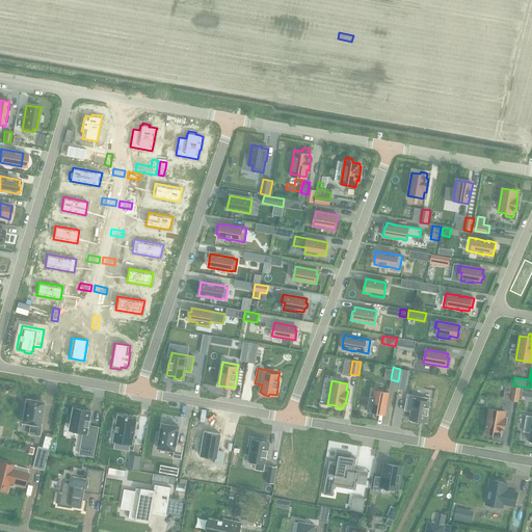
[(519,402),(522,388),(508,386),(507,393),(513,394),(512,401),(519,402)]
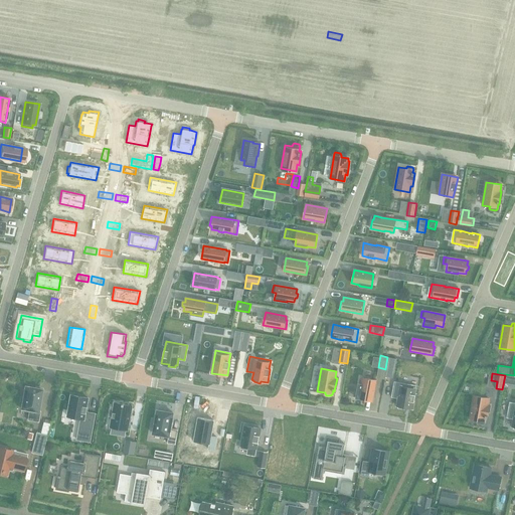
[(360,377),(357,394),(359,394),(358,398),(372,401),(375,387),(373,386),(374,380),(360,377)]
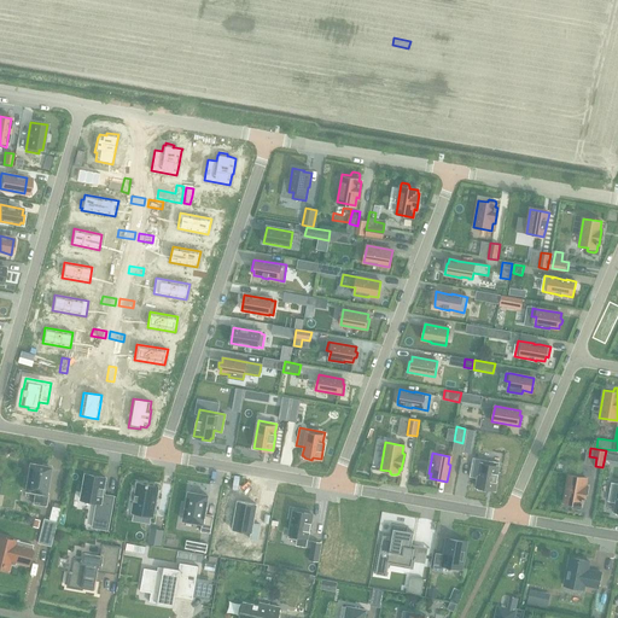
[(473,459),(470,477),(478,478),(476,488),(478,488),(477,490),(485,491),(485,489),(488,489),(495,490),(495,488),(497,474),(499,464),(473,459)]
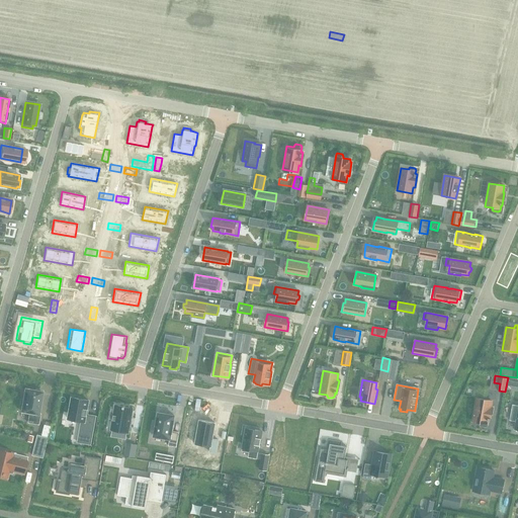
[(39,414),(37,414),(41,392),(24,389),(20,411),(29,413),(27,422),(37,424),(39,414)]
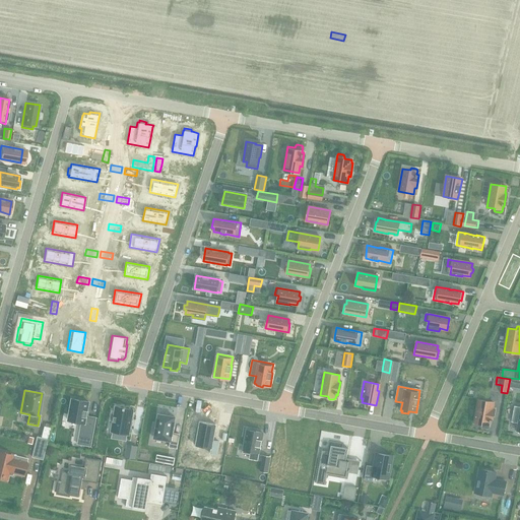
[(90,401),(73,398),(69,419),(83,423),(81,431),(88,432),(86,445),(92,446),(96,416),(87,415),(90,401)]
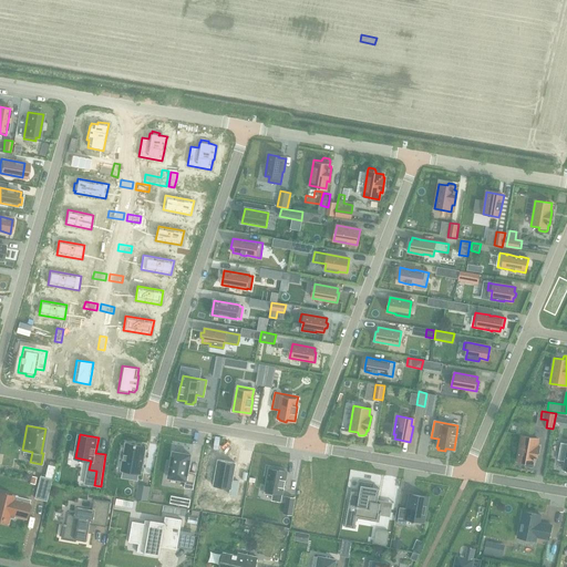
[(532,467),(533,466),(534,461),(536,461),(538,446),(537,445),(538,439),(522,436),(517,461),(525,463),(525,464),(526,466),(532,467)]
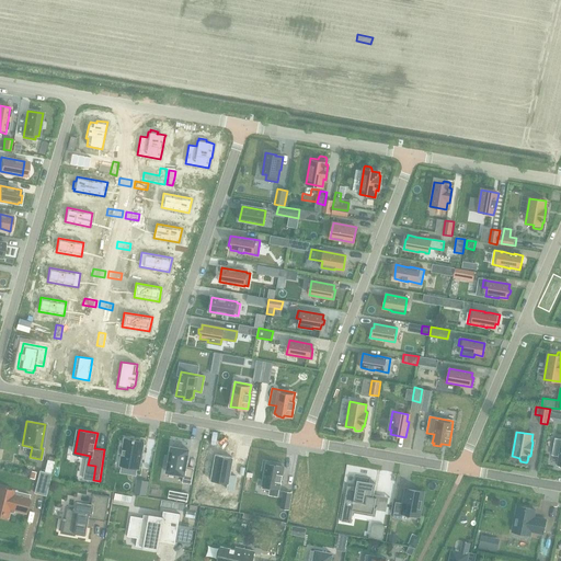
[(121,444),(118,454),(122,455),(119,466),(139,469),(144,442),(125,438),(124,444),(121,444)]
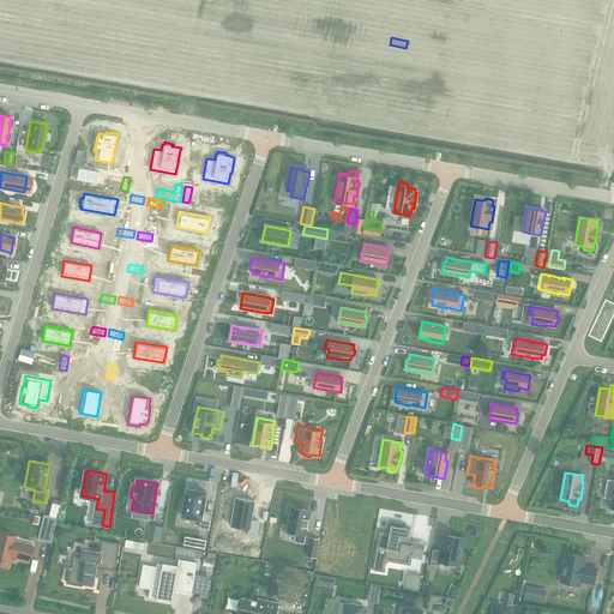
[(187,489),(182,517),(202,521),(200,528),(209,529),(211,513),(203,511),(206,493),(187,489)]
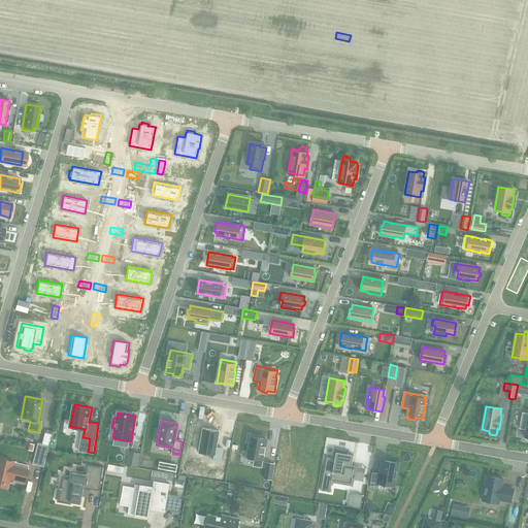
[(203,428),(199,453),(215,455),(213,461),(220,462),(223,449),(217,448),(220,431),(203,428)]
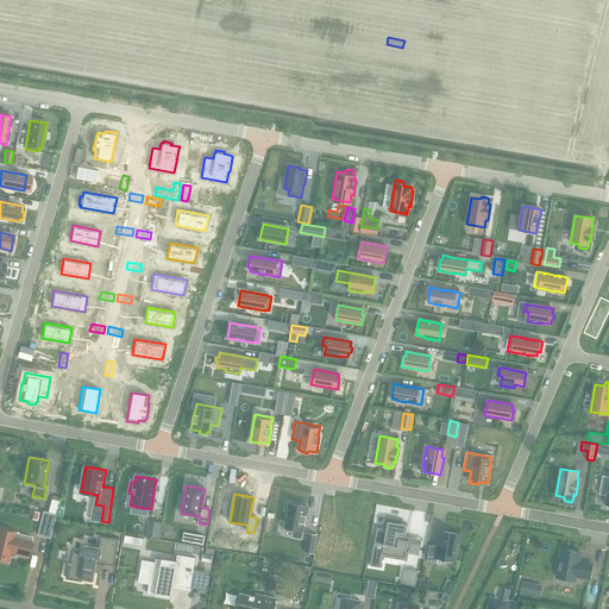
[(51,500),(49,512),(56,514),(58,502),(51,500)]
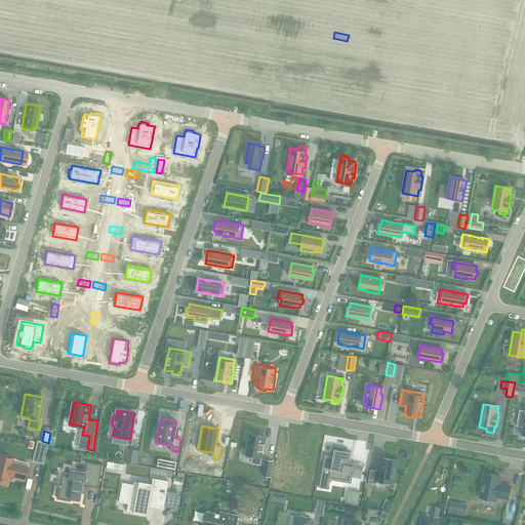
[(249,434),(245,457),(260,459),(263,451),(265,439),(258,438),(259,436),(249,434)]
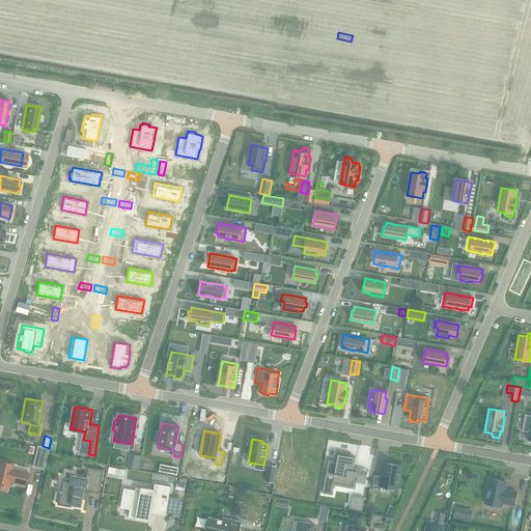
[(32,467),(43,469),(48,449),(37,446),(32,467)]
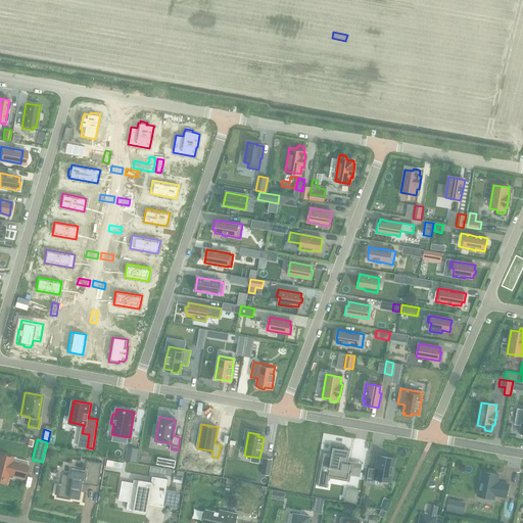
[(324,454),(318,486),(327,487),(329,476),(348,479),(350,465),(347,465),(350,450),(342,449),(342,447),(333,445),(332,455),(324,454)]
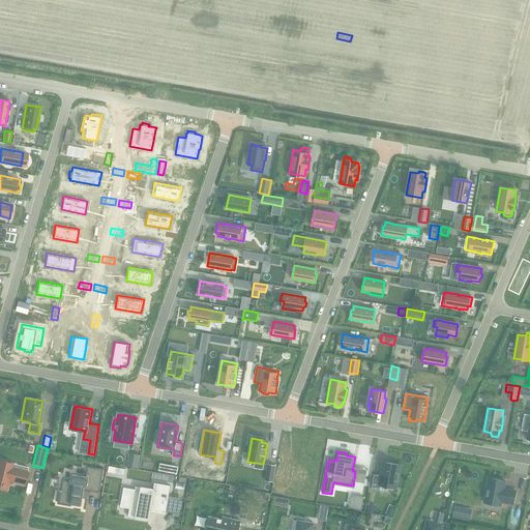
[(129,453),(127,466),(137,468),(140,455),(129,453)]
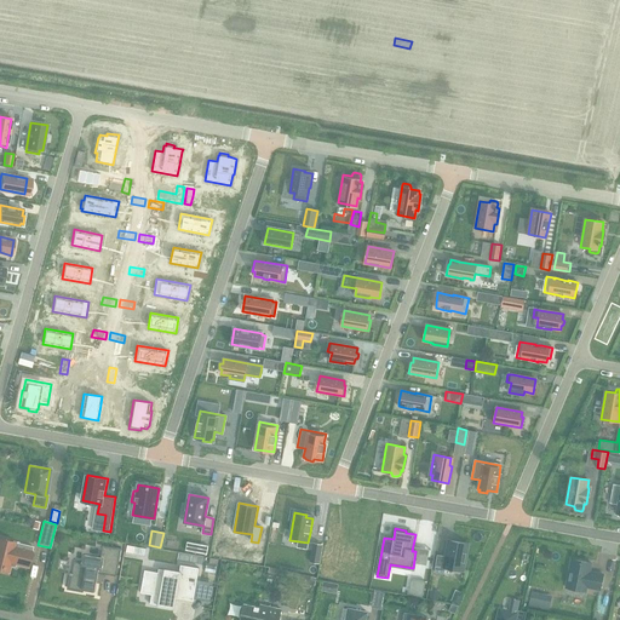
[(0,569),(9,572),(11,562),(28,567),(32,551),(33,547),(16,543),(3,539),(0,538),(0,569)]
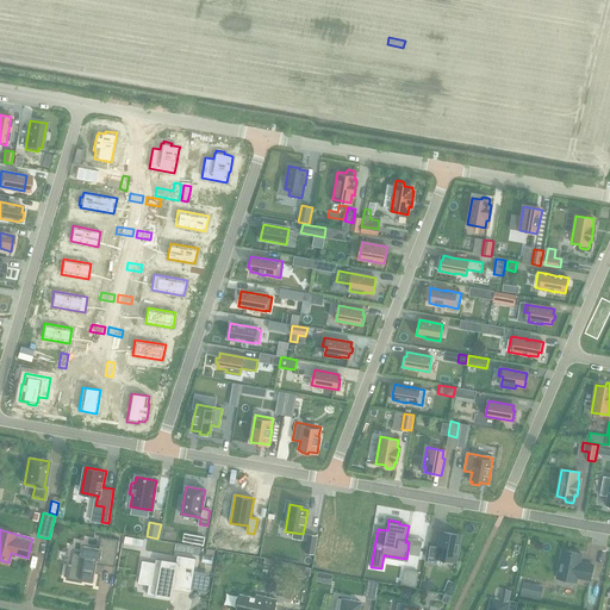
[(430,547),(428,562),(436,565),(437,559),(455,562),(460,535),(441,531),(439,548),(430,547)]
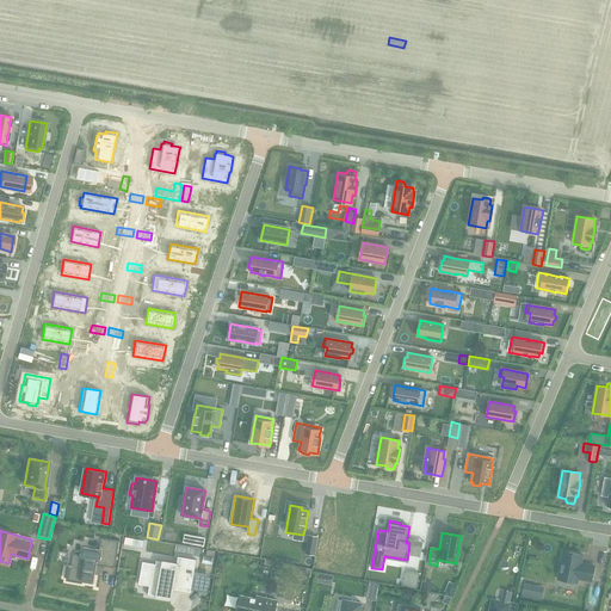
[(309,536),(306,554),(314,555),(318,537),(309,536)]
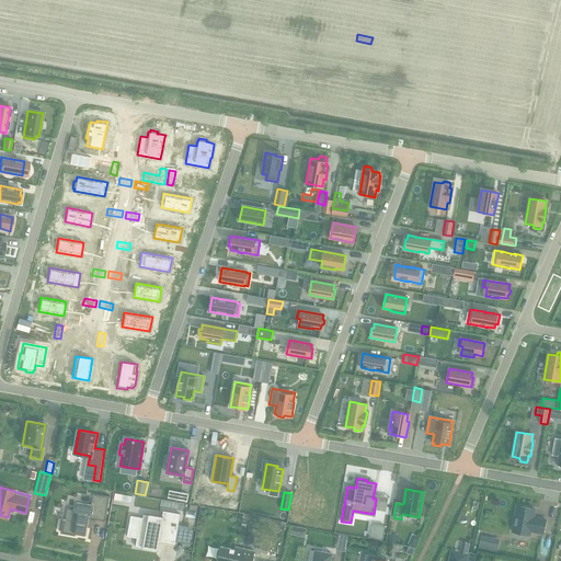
[(105,522),(110,496),(92,493),(90,504),(76,502),(75,508),(66,506),(64,522),(61,522),(59,529),(61,530),(61,533),(75,535),(75,534),(86,536),(89,518),(105,522)]
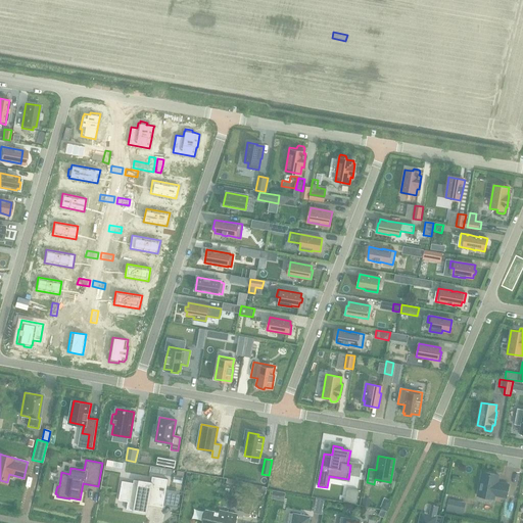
[(482,472),(477,495),(493,498),(494,495),(506,497),(509,484),(502,483),(502,484),(497,483),(498,475),(482,472)]
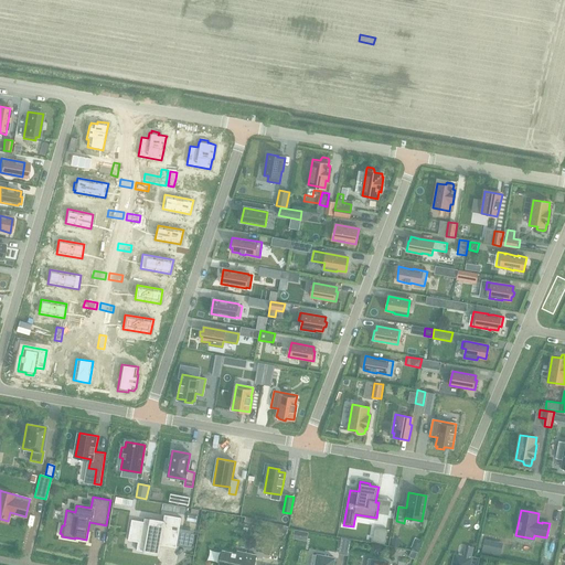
[(158,553),(161,536),(178,540),(181,518),(164,514),(163,521),(145,518),(144,522),(131,520),(128,539),(138,540),(137,548),(158,553)]
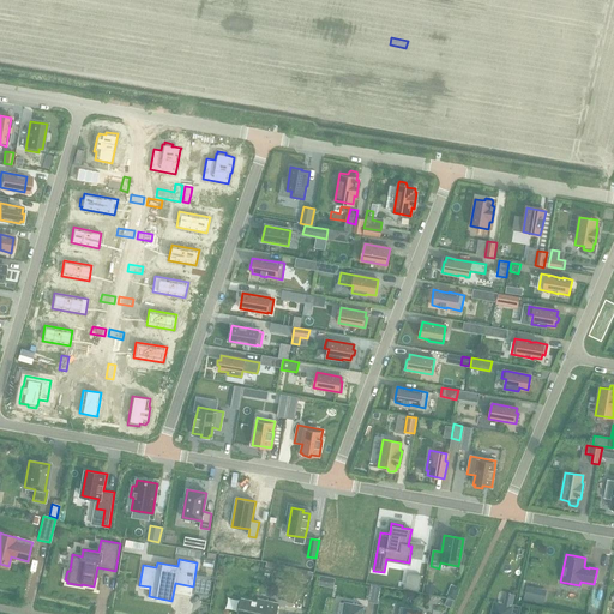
[(295,576),(311,579),(313,571),(270,561),(269,566),(295,572),(295,576)]
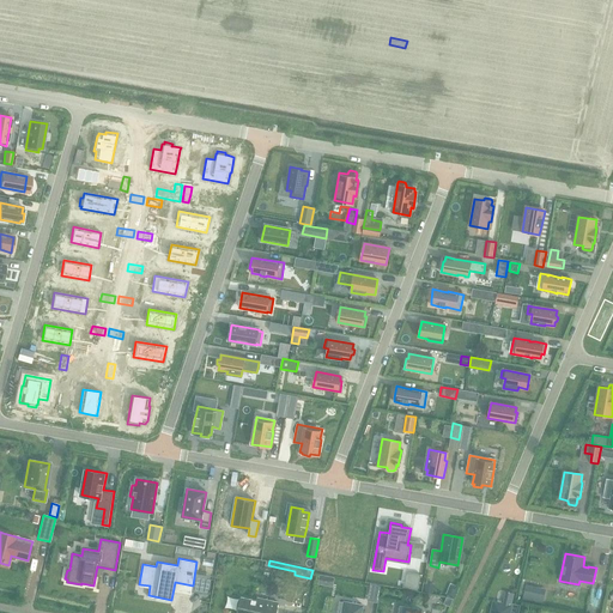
[(406,572),(402,588),(418,590),(420,575),(406,572)]
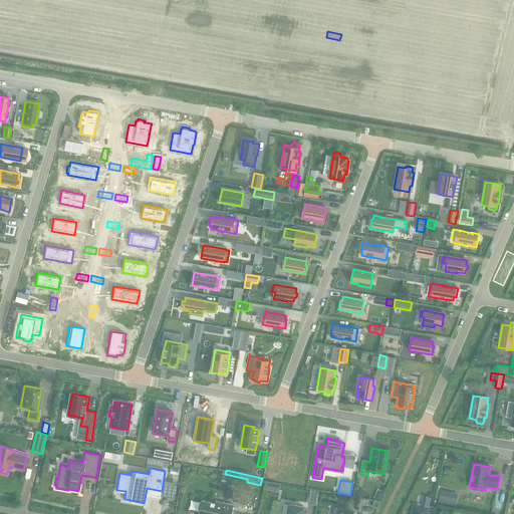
[(310,490),(308,504),(316,505),(318,491),(310,490)]
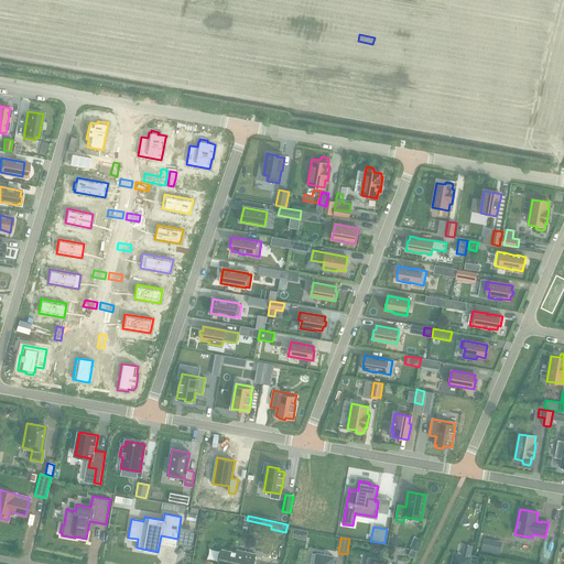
[(490,554),(494,541),(484,539),(481,552),(490,554)]
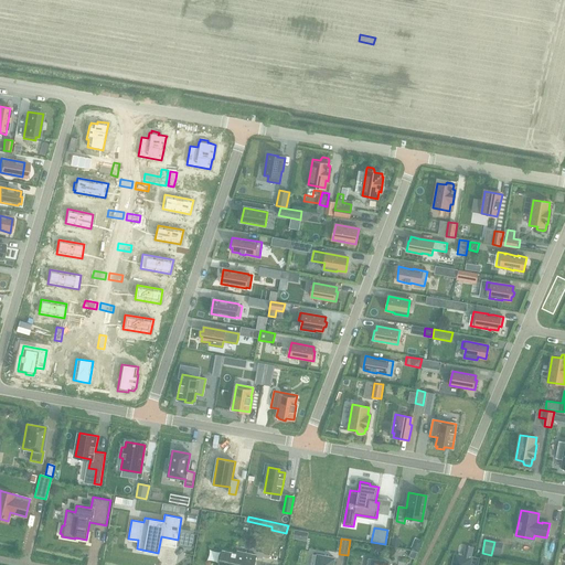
[(256,551),(264,552),(266,543),(258,542),(256,551)]
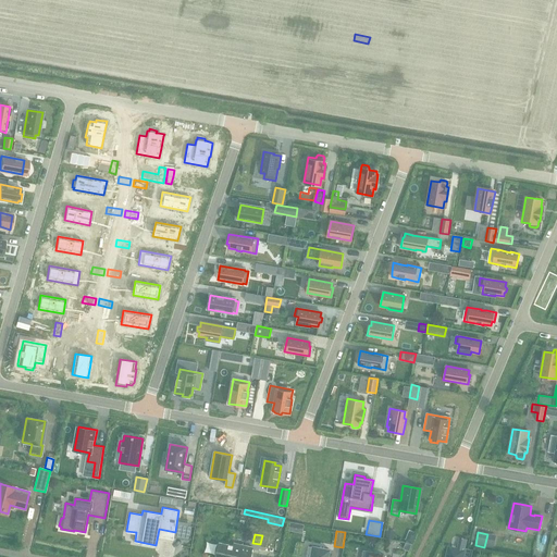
[(234,544),(234,546),(220,543),(215,556),(250,556),(252,547),(234,544)]
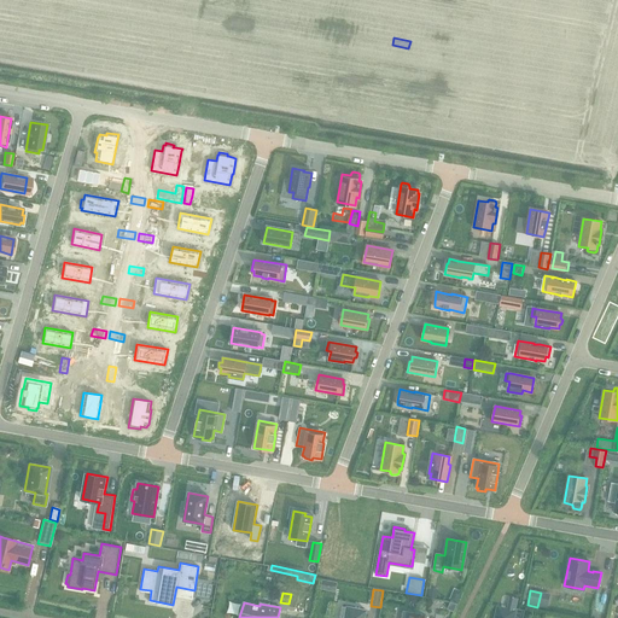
[(344,617),(363,617),(366,611),(347,606),(347,607),(342,606),(340,617),(344,617)]
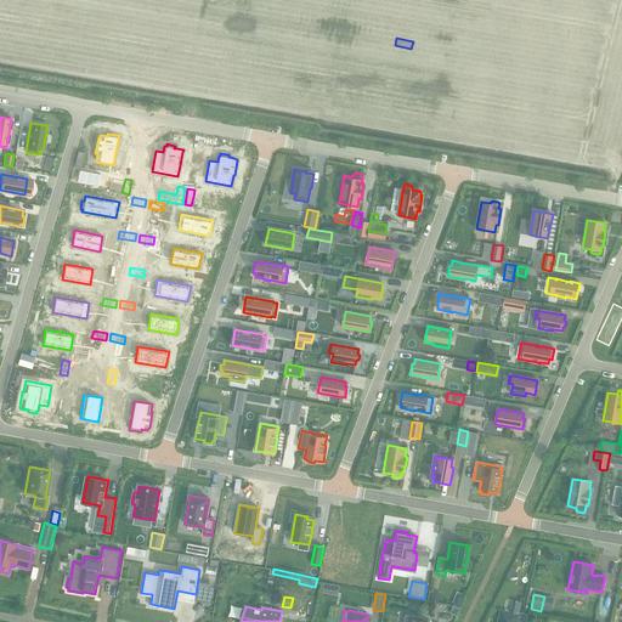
[(497,621),(516,621),(519,615),(501,610),(497,621)]
